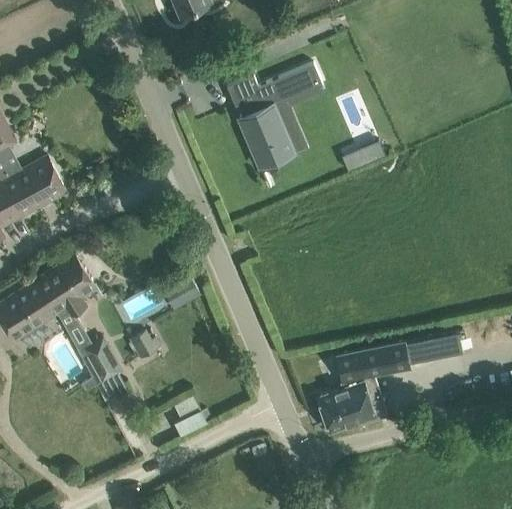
[(173,0),(180,16),(198,8),(213,2),(212,1),(214,0),(173,0)]
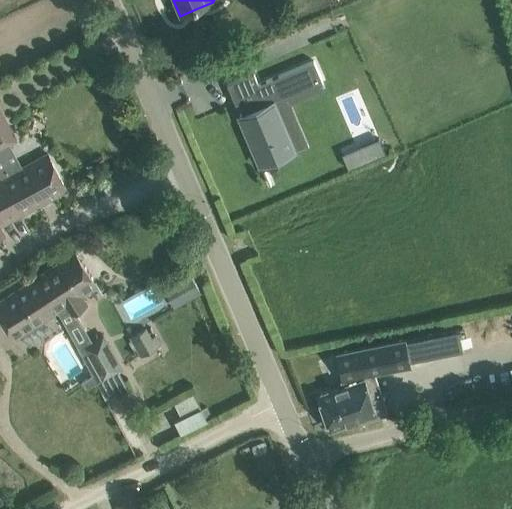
[(294,155),(273,106),(323,85),(313,63),(258,87),(253,75),(227,87),(235,107),(239,106),(243,117),(241,117),(240,117),(261,168),(265,167),(294,155)]
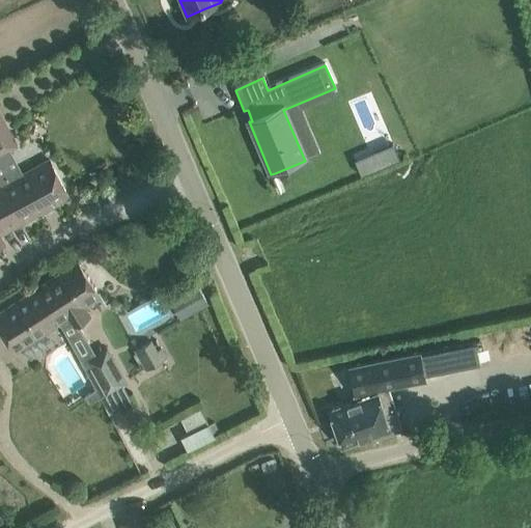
[(0,117),(0,156),(16,147),(0,117)]
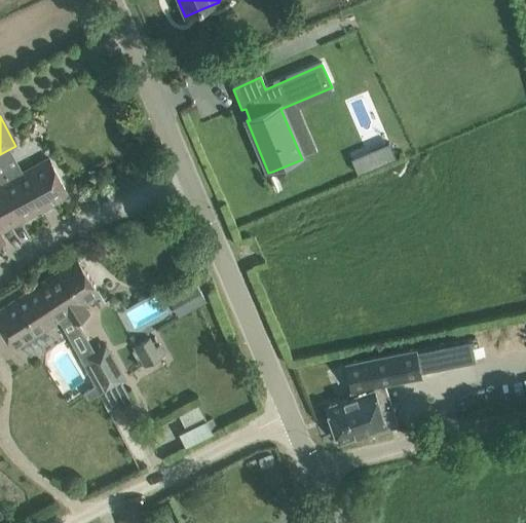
[(31,171),(1,186),(21,223),(50,208),(68,197),(49,161),(31,171)]
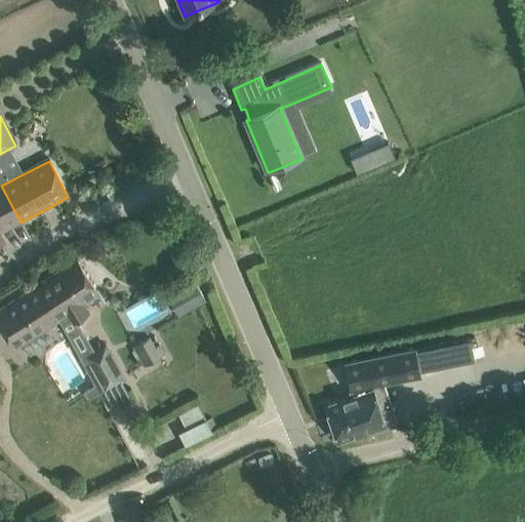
[(0,244),(4,242),(0,234),(0,233),(21,223),(1,186),(0,183),(0,244)]
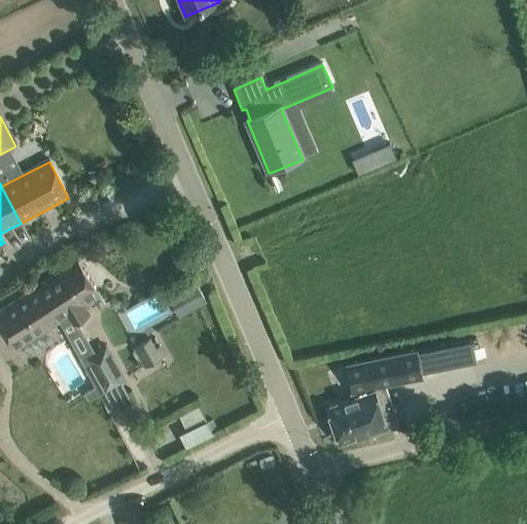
[(61,273),(36,288),(54,314),(59,323),(64,329),(65,329),(64,328),(72,323),(73,326),(90,316),(83,307),(100,297),(77,262),(61,273)]
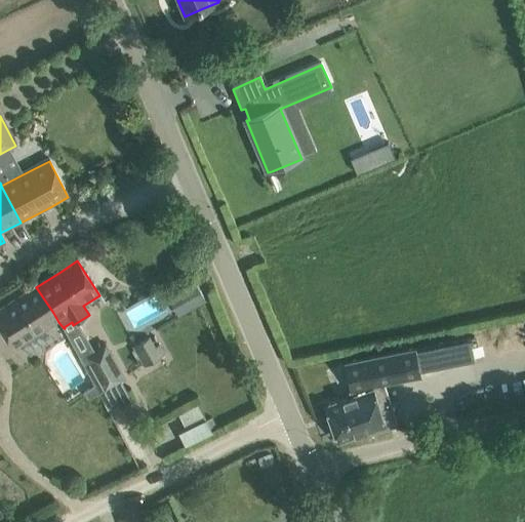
[(177,317),(202,303),(193,284),(167,298),(177,317)]
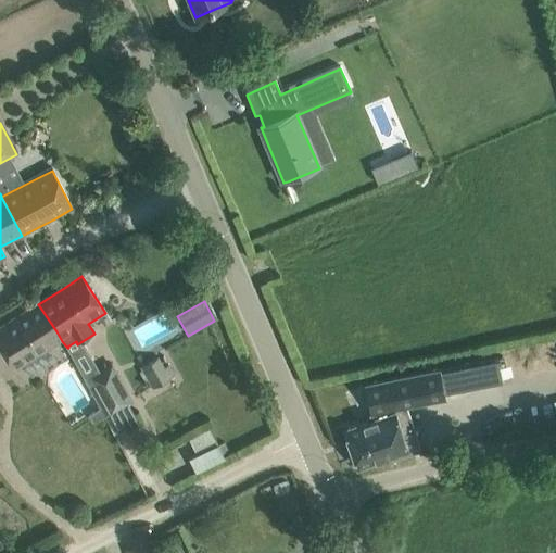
[(0,348),(1,348),(15,371),(21,367),(62,341),(57,331),(38,304),(0,328),(0,348)]
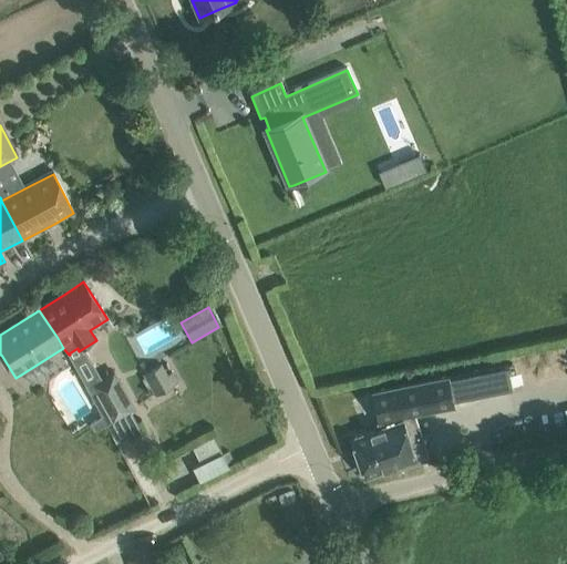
[(156,398),(177,386),(172,376),(167,379),(162,368),(145,377),(156,398)]
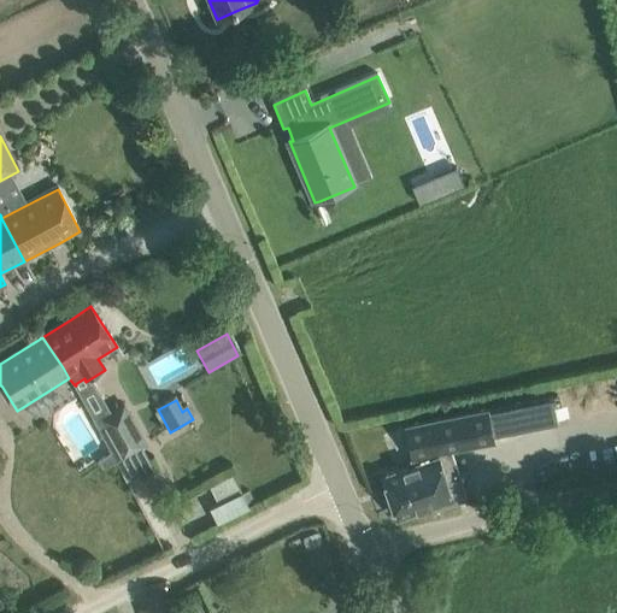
[(552,404),(488,417),(493,442),(558,428),(552,404)]
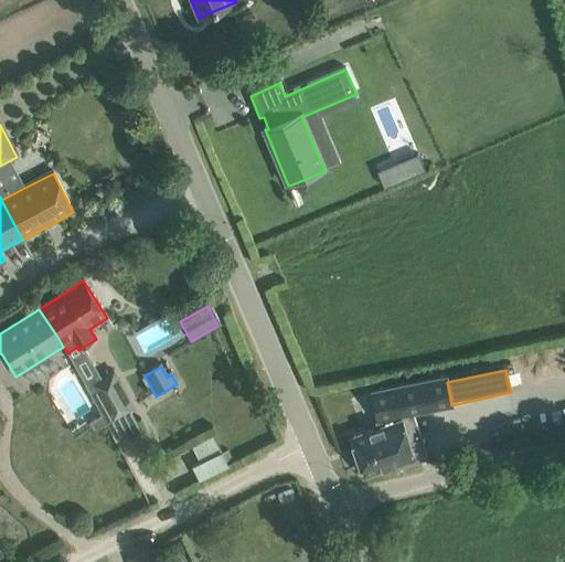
[(92,385),(86,389),(102,417),(107,426),(116,443),(127,437),(117,421),(131,412),(135,411),(114,373),(99,381),(92,385)]
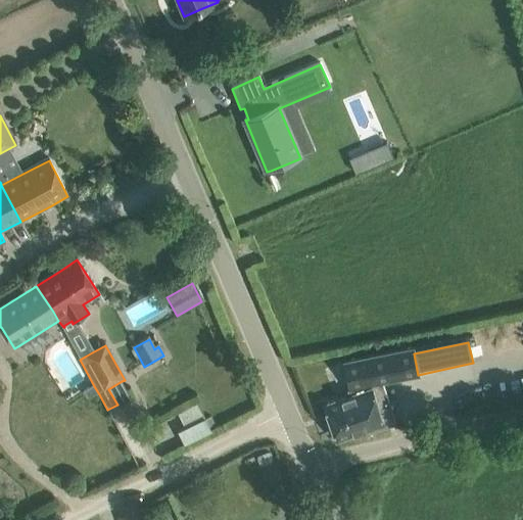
[(337,441),(367,431),(370,435),(380,431),(381,426),(395,421),(382,384),(418,377),(418,375),(414,353),(413,350),(345,365),(350,390),(351,397),(325,407),(331,422),(327,426),(330,436),(335,437),(337,441)]
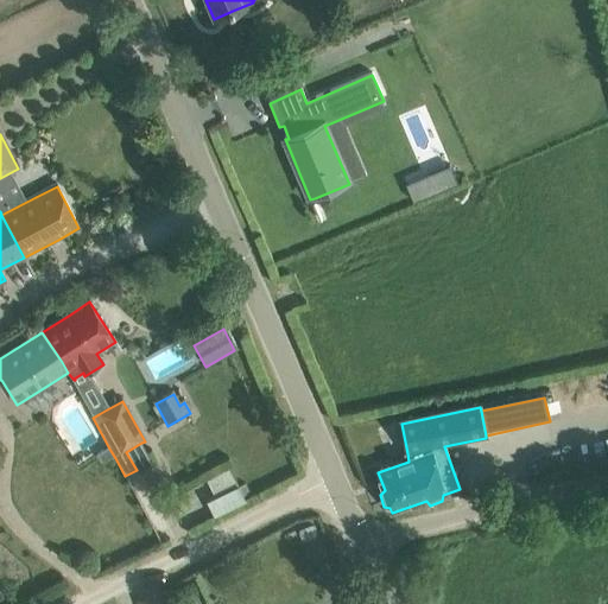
[(211,515),(242,501),(235,484),(203,500),(211,515)]
